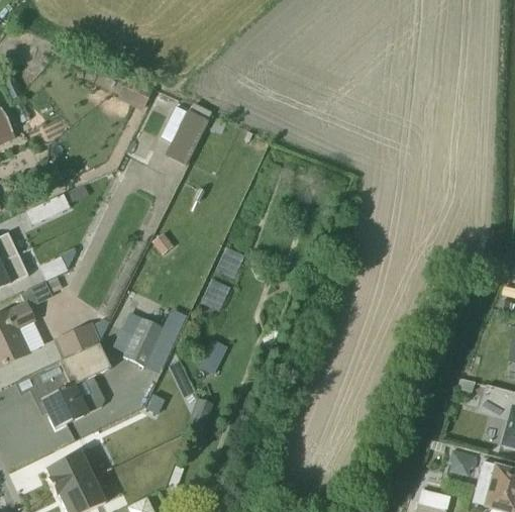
[(127,77),(117,97),(142,109),(151,88),(127,77)]
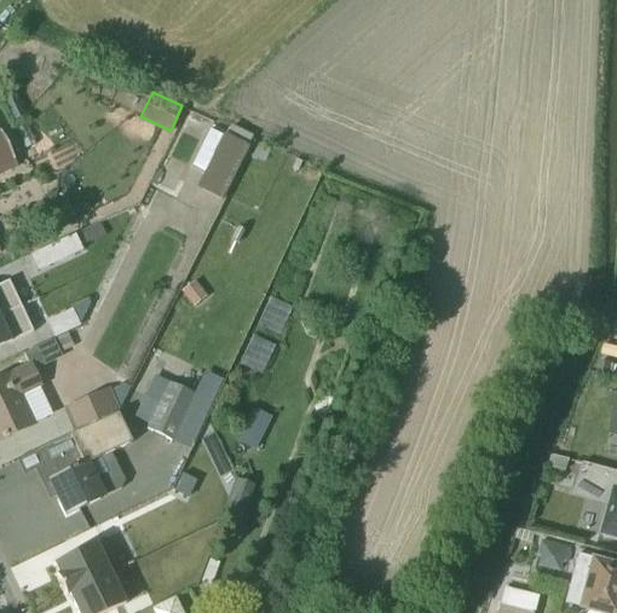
[(0,171),(22,161),(0,113),(0,171)]
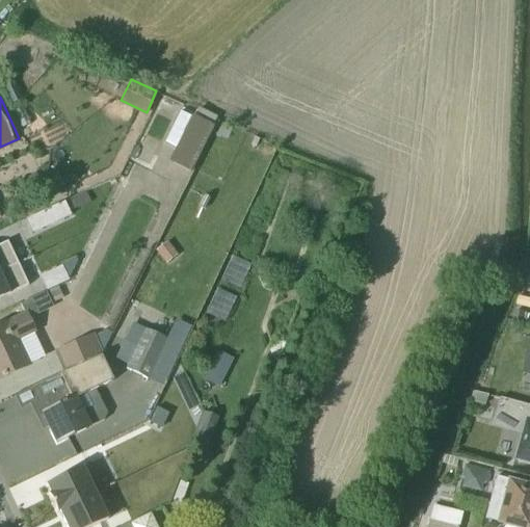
[(183,109),(166,141),(177,147),(170,159),(191,169),(218,114),(199,104),(193,114),(183,109)]
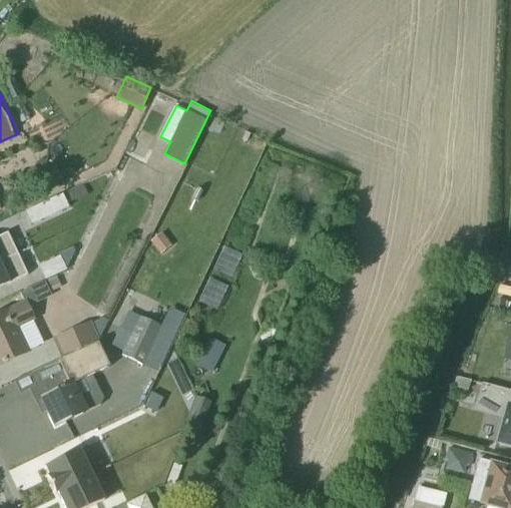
[(0,259),(20,249),(10,228),(0,232),(0,259)]
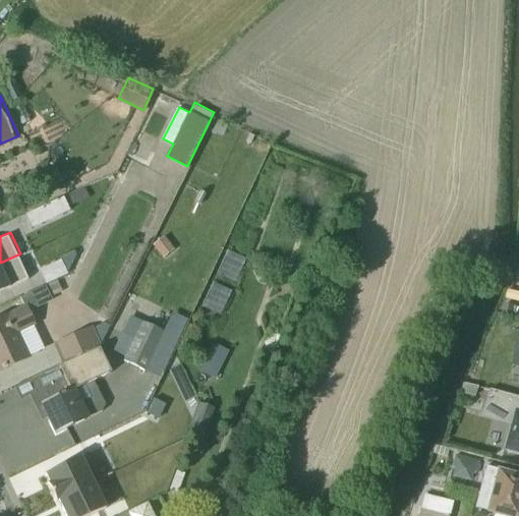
[(164,233),(153,242),(163,255),(174,246),(164,233)]
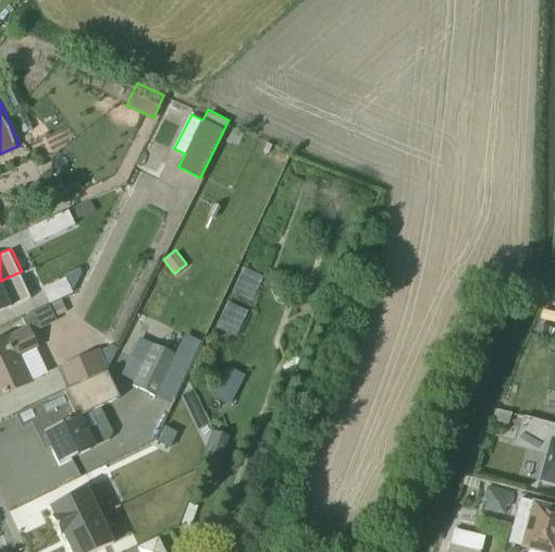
[(243,265),(232,290),(251,298),(263,273),(243,265)]
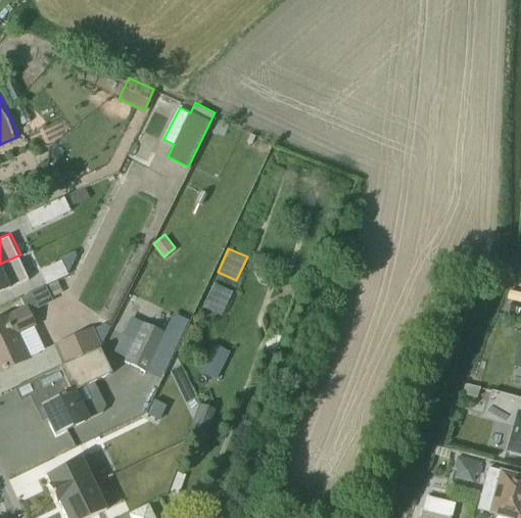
[(0,290),(32,276),(20,254),(0,264),(0,290)]
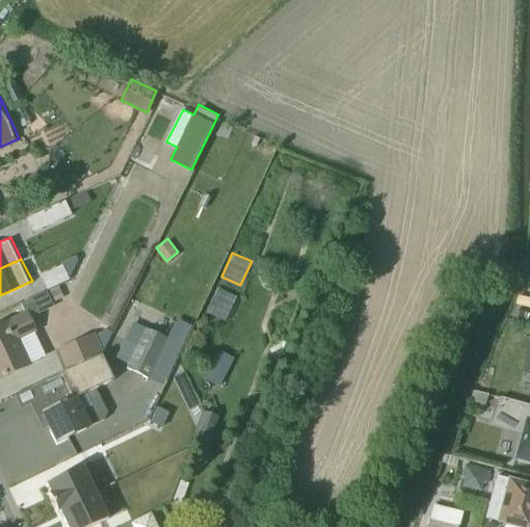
[(217,286),(206,310),(226,319),(237,295),(217,286)]
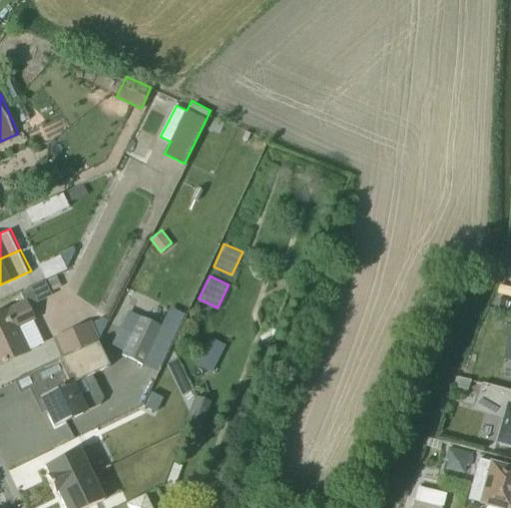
[(26,302),(0,313),(0,363),(42,343),(32,320),(35,319),(29,306),(52,294),(45,279),(20,291),(26,302)]
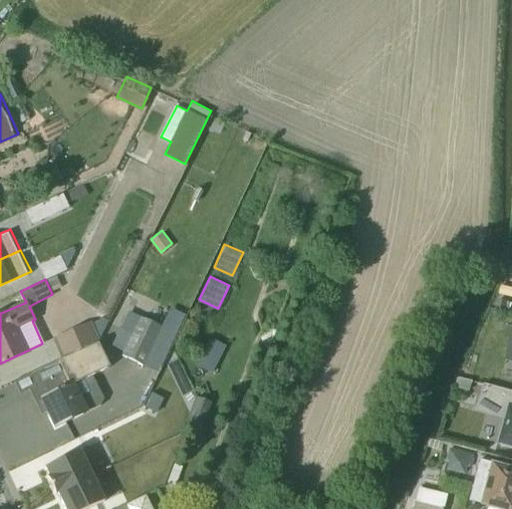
[(128,309),(111,343),(123,349),(122,353),(158,370),(185,313),(170,306),(162,325),(128,309)]
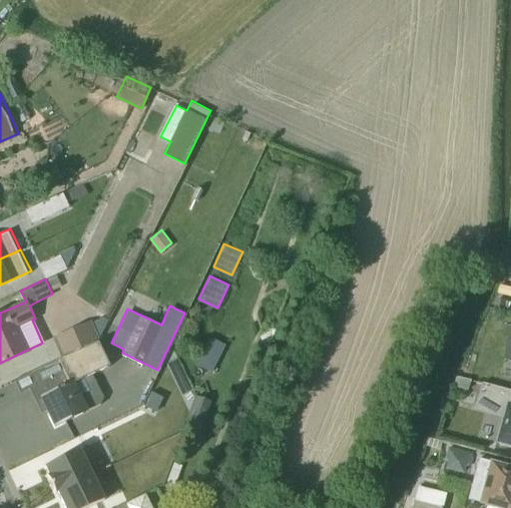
[(91,318),(52,337),(62,357),(96,340),(100,339),(91,318)]
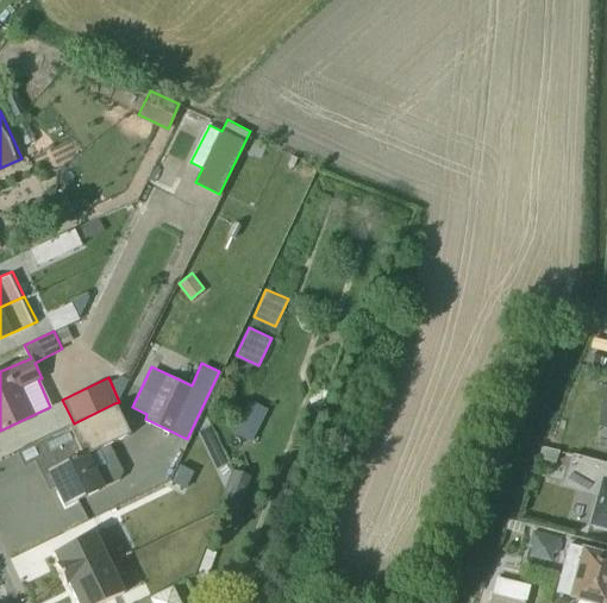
[(245,395),(230,427),(255,441),(270,407),(245,395)]
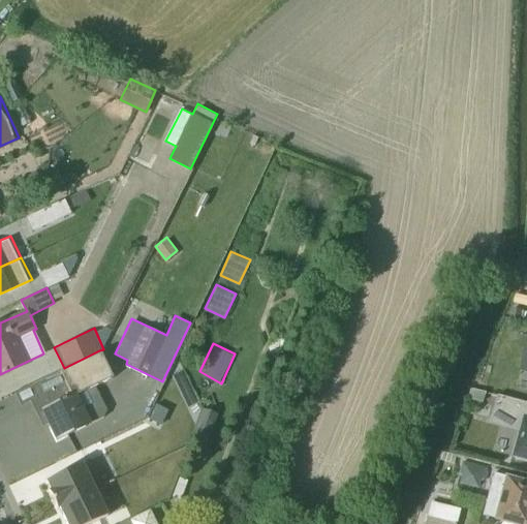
[(64,368),(31,382),(14,390),(21,403),(30,399),(42,425),(50,422),(58,438),(101,419),(88,389),(112,377),(99,350),(64,368)]
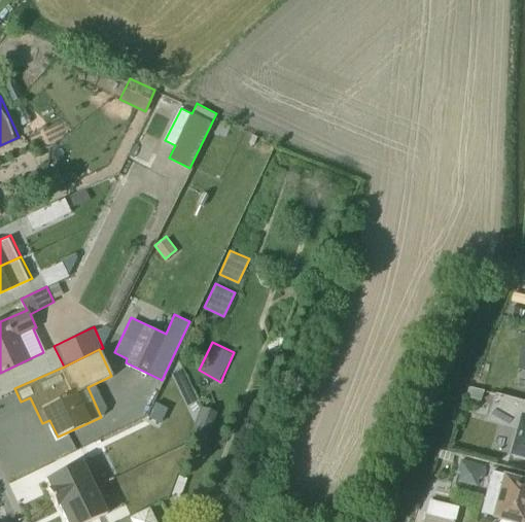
[(524,399),(496,392),(489,420),(516,427),(509,452),(524,456),(524,399)]
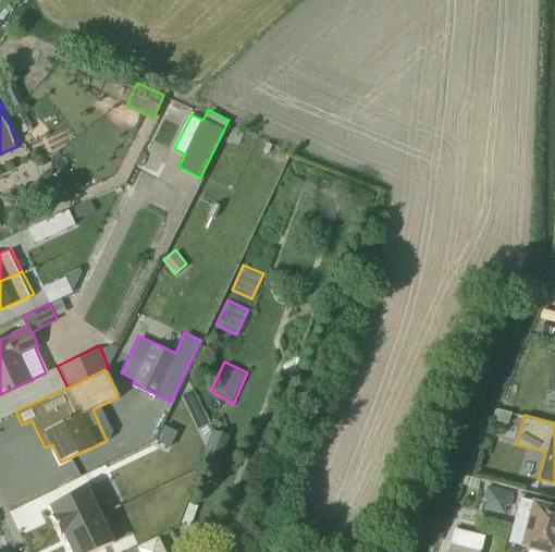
[(213,429),(201,464),(217,469),(229,434),(213,429)]
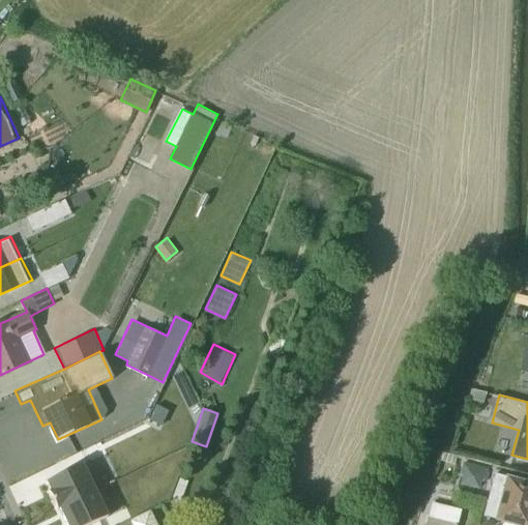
[(90,459),(47,480),(51,489),(49,490),(57,508),(60,507),(67,524),(87,524),(108,516),(100,501),(109,497),(101,484),(94,488),(89,475),(96,471),(90,459)]
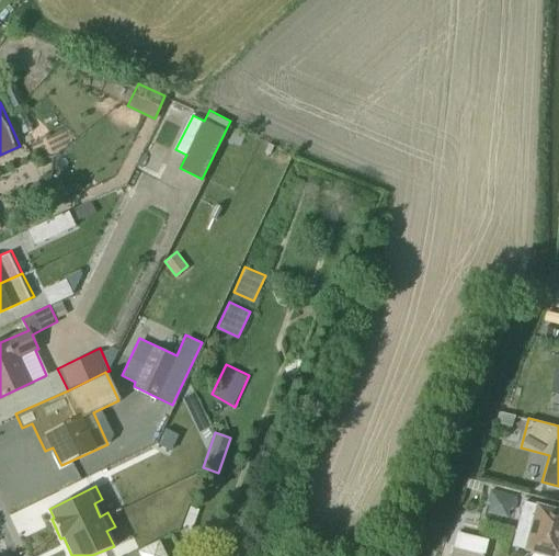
[(506,517),(511,498),(493,495),(489,512),(506,517)]
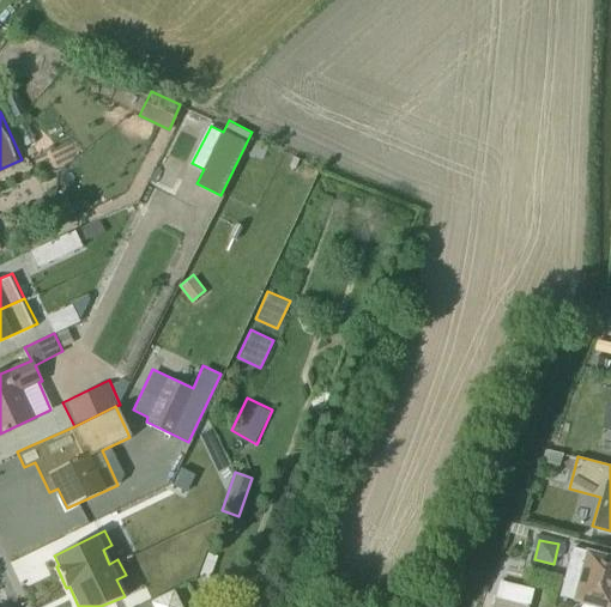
[(610,557),(572,547),(560,594),(605,606),(610,606),(610,557)]
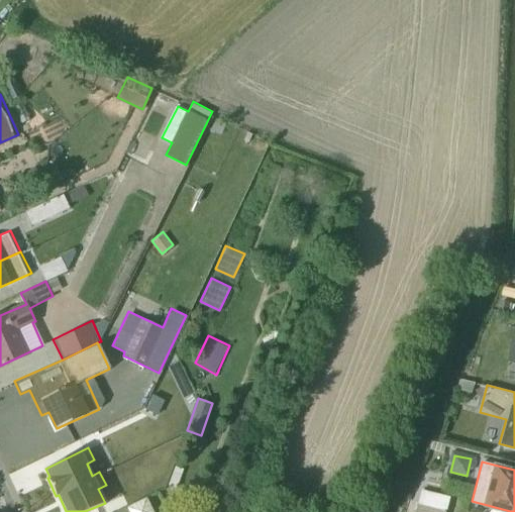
[(175,465),(168,487),(174,489),(175,486),(177,487),(184,468),(175,465)]
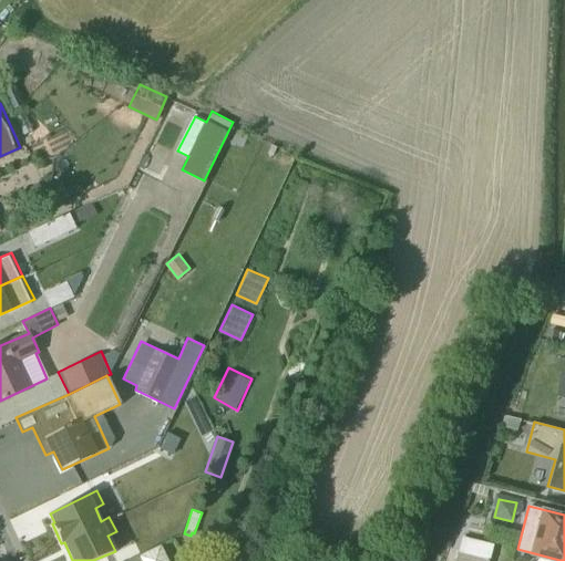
[(488,560),(493,543),(463,536),(455,560),(488,560)]
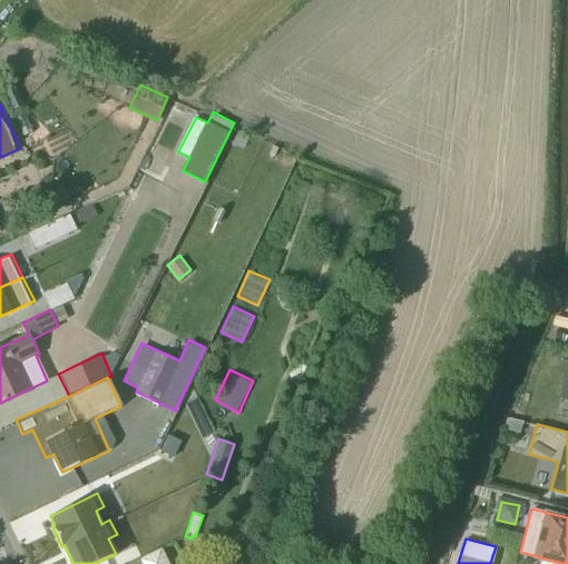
[(170,563),(163,546),(139,557),(142,563),(170,563)]
